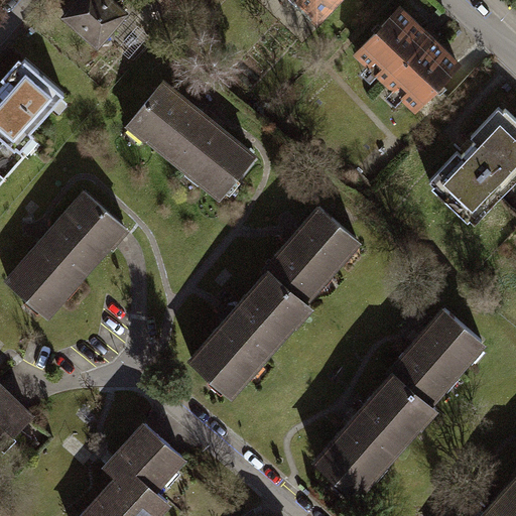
[(121,11),(109,0),(73,0),(60,14),(94,42),(96,40),(97,41),(104,41),(110,34),(109,27),(108,26),(121,11)]
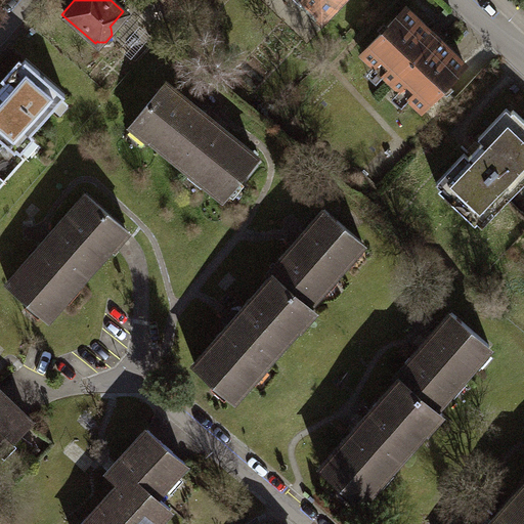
[(408,3),(359,54),(423,115),(472,63),(408,3)]
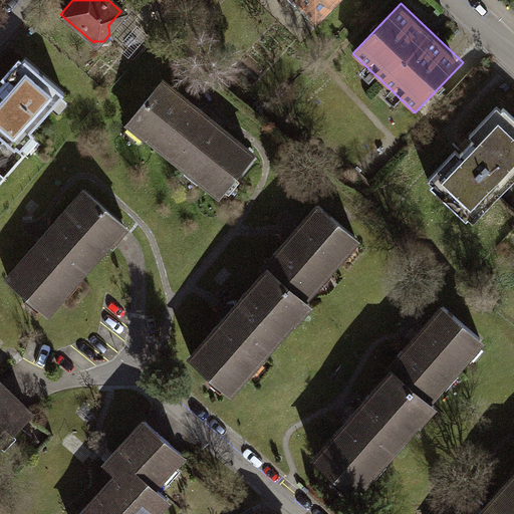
[(6,75),(0,81),(0,139),(10,148),(11,147),(12,146),(16,149),(29,134),(25,131),(59,91),(21,58),(19,60),(15,57),(2,72),(6,75)]
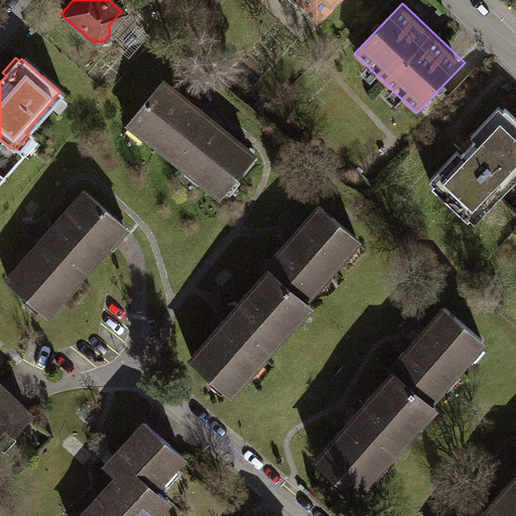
[(158,82),(127,120),(217,195),(249,155),(158,82)]
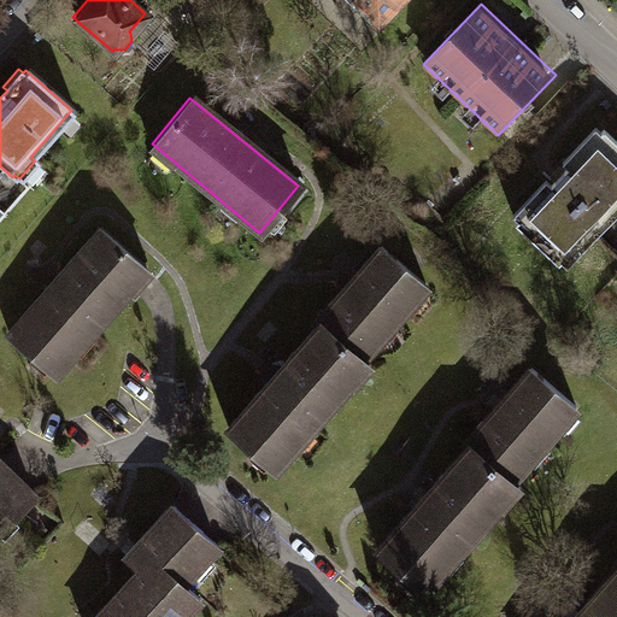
[(616,145),(599,129),(511,222),(554,263),(616,194),(616,145)]
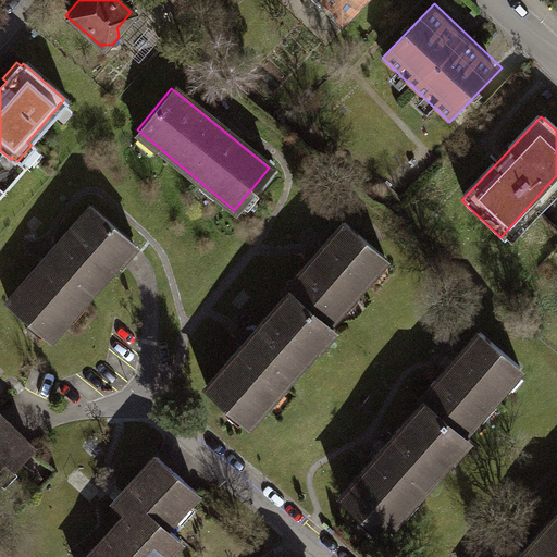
[(11,160),(0,150),(0,192),(22,168),(12,159),(11,160)]
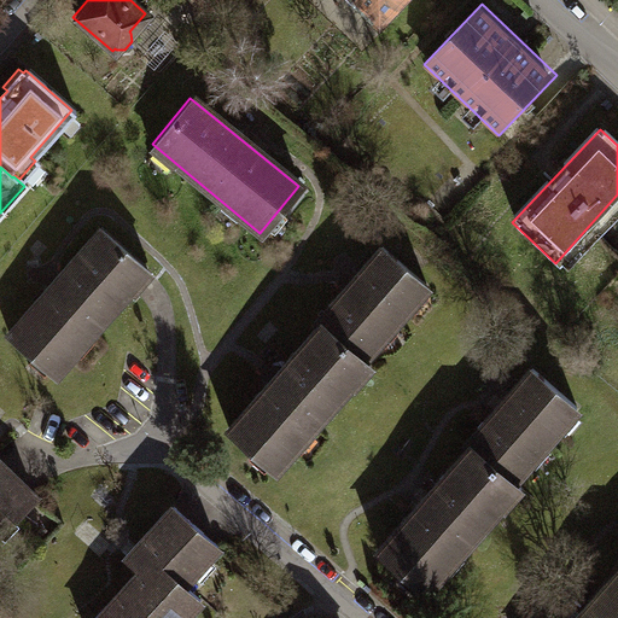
[(98,229),(6,334),(51,373),(143,268),(98,229)]
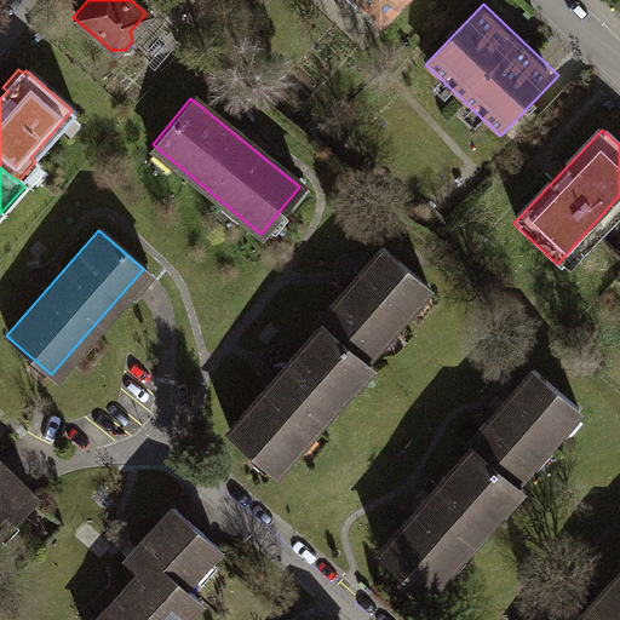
[(315,320),(320,325),(359,359),(424,286),(380,247),(315,320)]
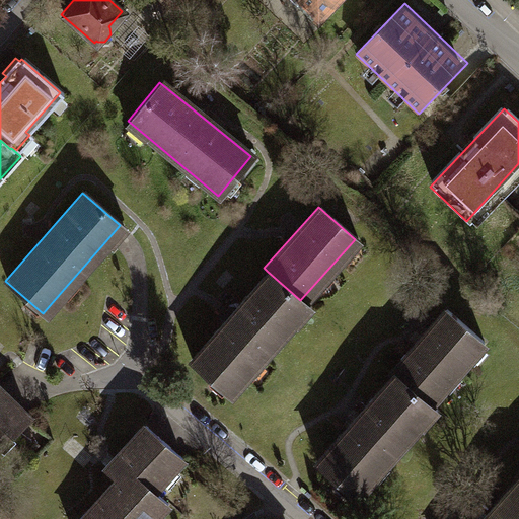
[(268,272),(190,360),(227,393),(305,305),(300,300),(268,272)]
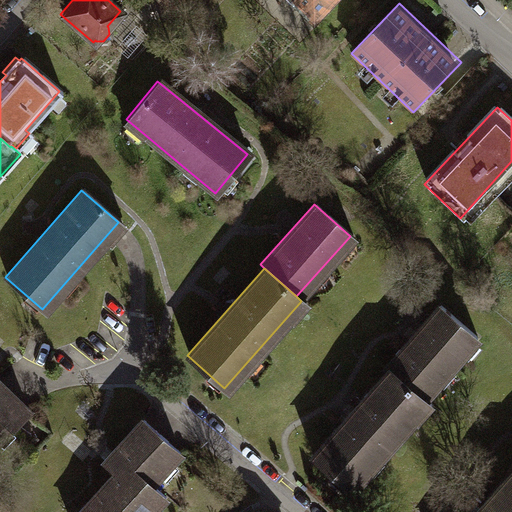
[(384,365),(387,368),(421,398),(474,336),(438,304),(384,365)]
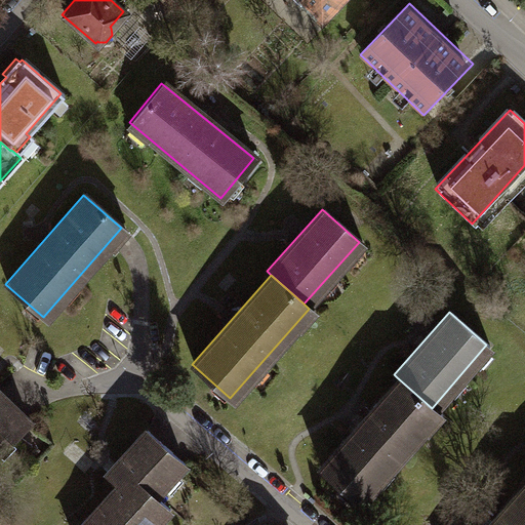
[(397,377),(318,468),(357,501),(436,411),(432,408),(397,377)]
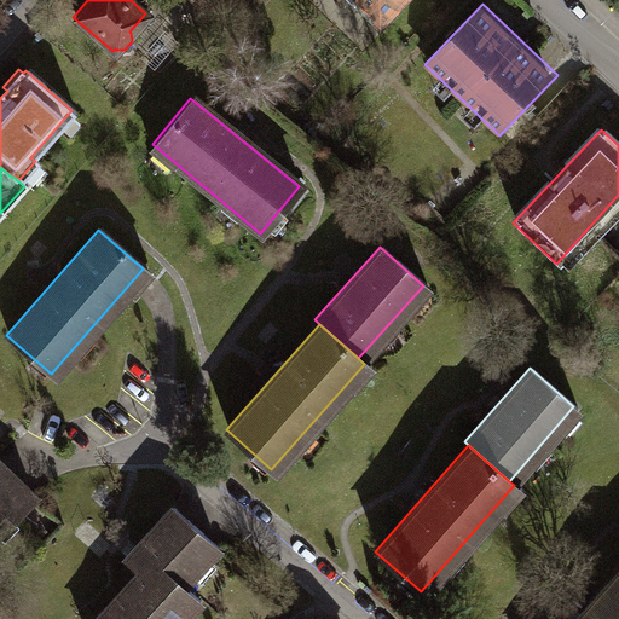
[(0,528),(32,497),(0,466),(0,528)]
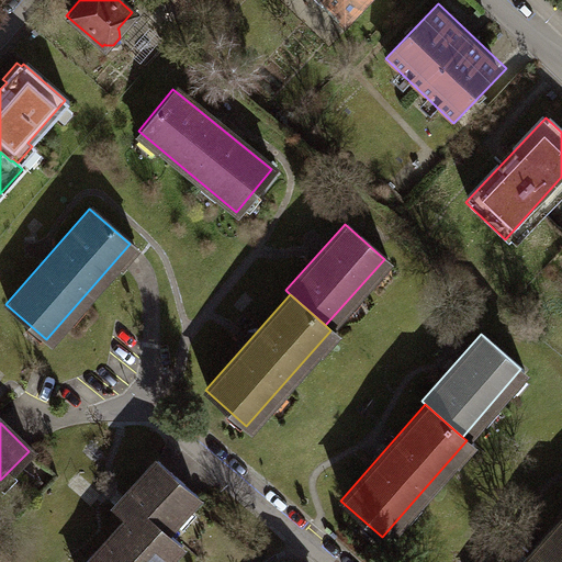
[(124,518),(85,561),(163,561),(179,546),(163,531),(194,495),(154,460),(112,507),(124,518)]
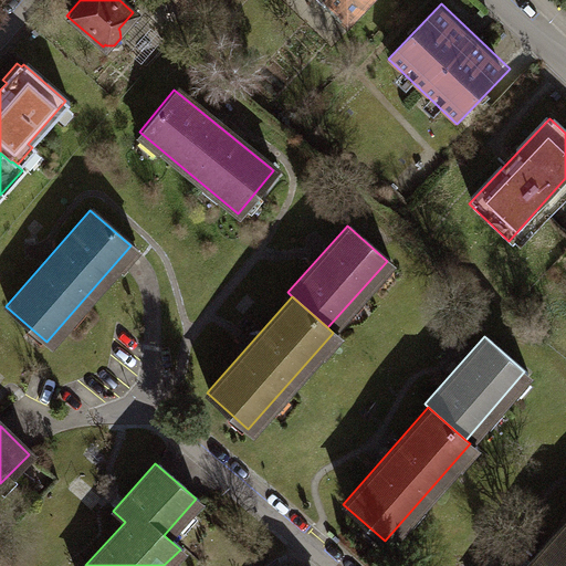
[(565,565),(565,519),(522,565),(565,565)]
